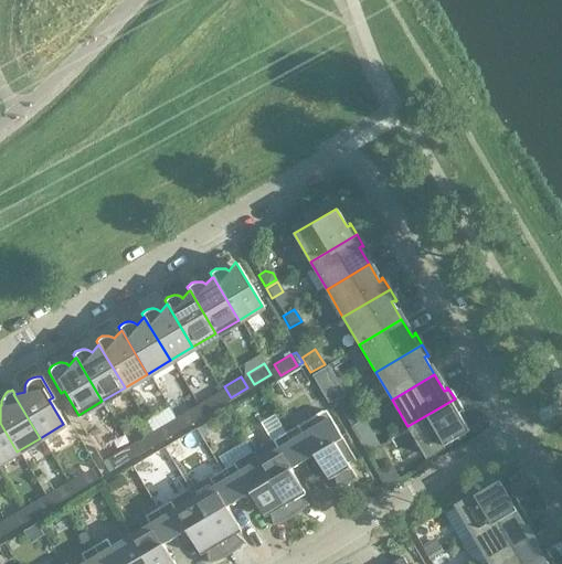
[(202,400),(209,411),(225,402),(219,390),(202,400)]
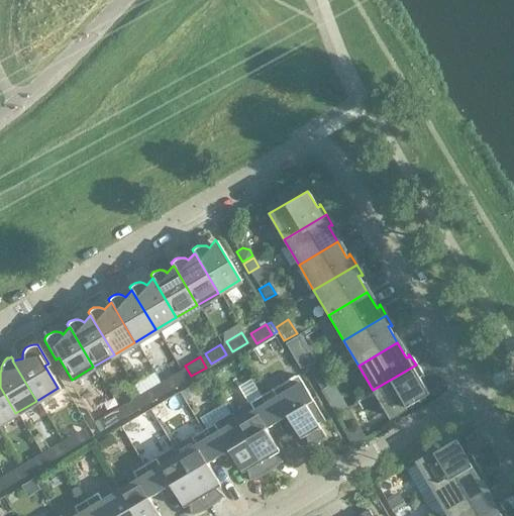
[(422,376),(416,365),(373,390),(389,416),(427,393),(417,377),(420,375),(421,376),(422,376)]
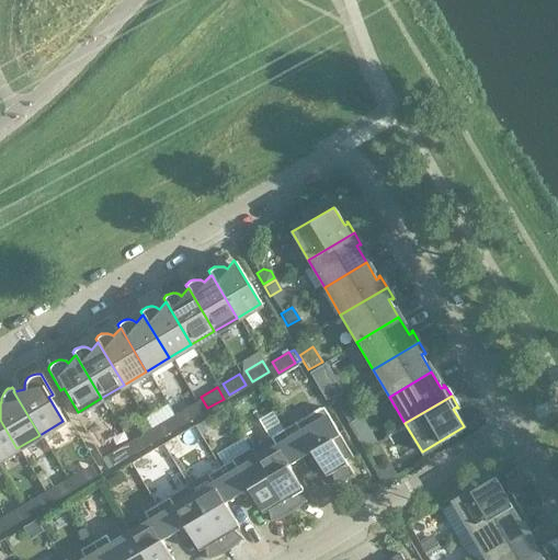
[(178,411),(184,422),(201,412),(194,401),(178,411)]
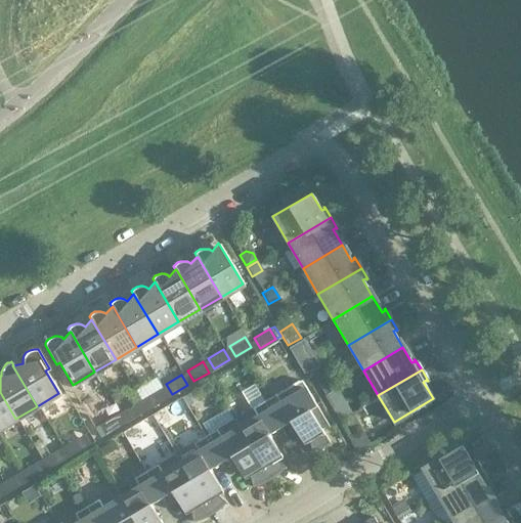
[(144,396),(150,406),(166,397),(160,387),(144,396)]
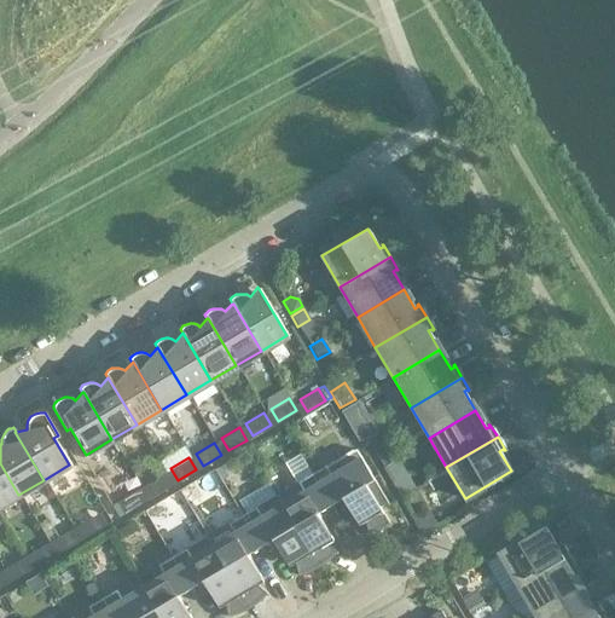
[(381,466),(389,481),(405,472),(396,457),(381,466)]
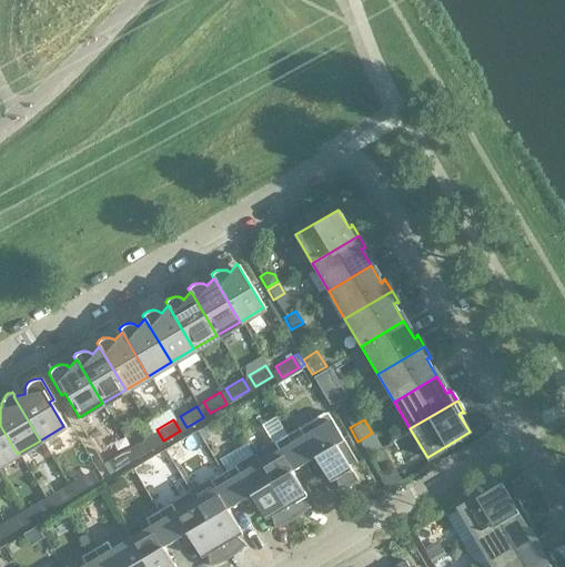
[(296,426),(284,434),(302,464),(313,456),(325,476),(332,473),(336,489),(338,488),(336,487),(340,486),(345,484),(349,483),(355,479),(345,464),(353,462),(353,463),(355,463),(330,421),(303,436),(296,426)]
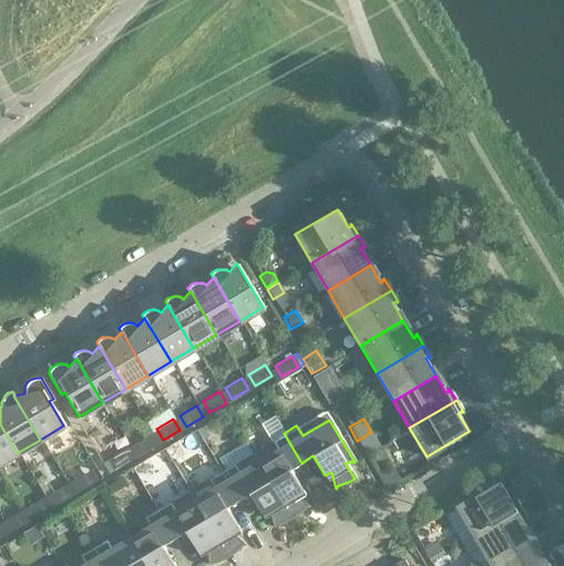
[(213,432),(206,422),(195,429),(201,439),(213,432)]
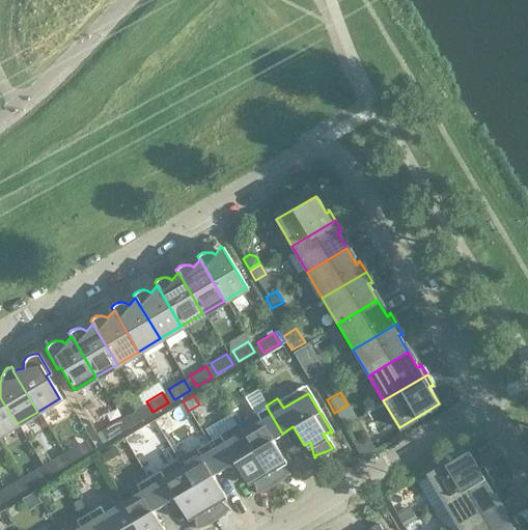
[(0,433),(16,424),(0,397),(0,433)]
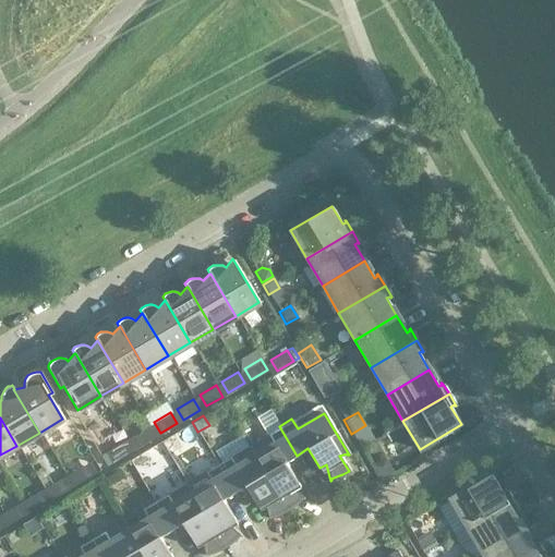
[(132,435),(139,446),(155,436),(148,425),(132,435)]
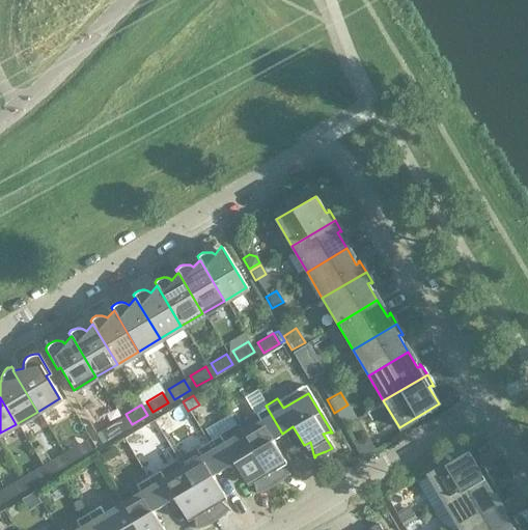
[(282,434),(266,406),(235,423),(272,484),(276,480),(281,477),(285,473),(286,474),(287,473),(276,462),(281,458),(271,440),(282,434)]
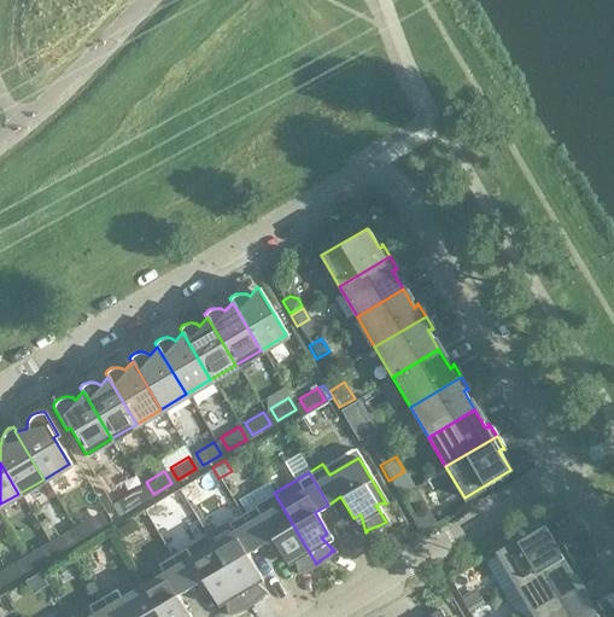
[(121,496),(128,508),(146,498),(139,485),(121,496)]
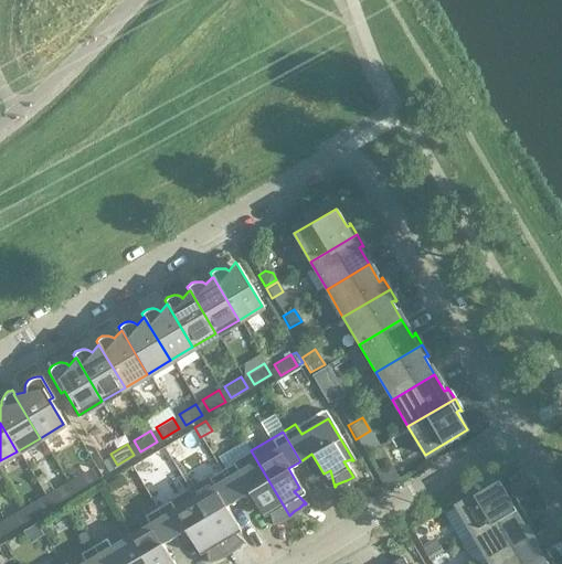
[(289,515),(251,450),(219,469),(236,499),(247,491),(260,512),(266,508),(271,524),(272,524),(272,522),(277,521),(283,518),(289,515)]
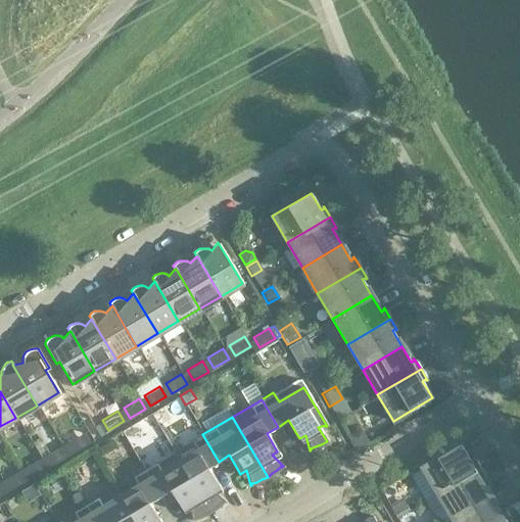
[(219,462),(202,434),(190,441),(196,451),(178,461),(208,512),(214,509),(218,505),(222,501),(223,502),(224,501),(213,490),(219,486),(207,468),(219,462)]
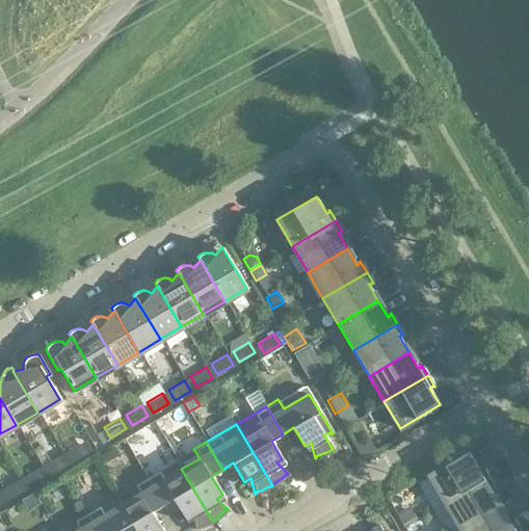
[(61,453),(68,463),(83,454),(77,444),(61,453)]
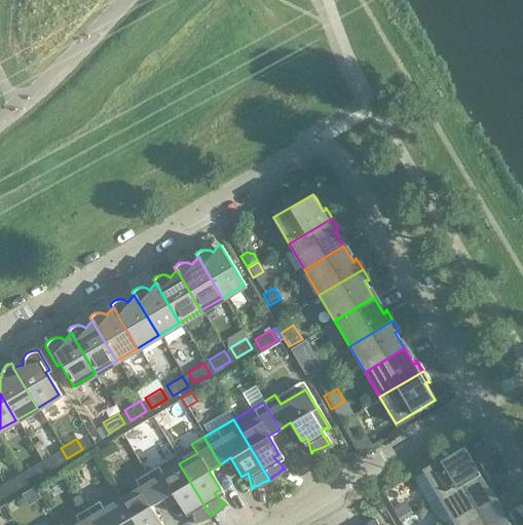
[(422,470),(438,495),(482,470),(475,459),(474,460),(475,461),(472,463),(461,446),(422,470)]
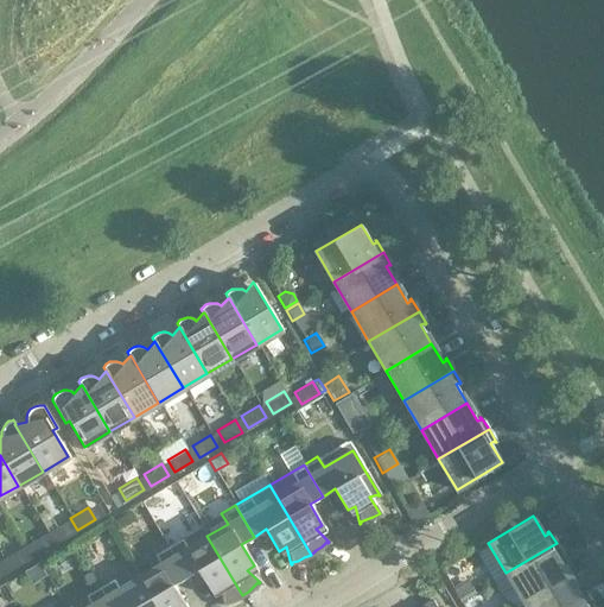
[(45,532),(52,544),(70,533),(63,522),(45,532)]
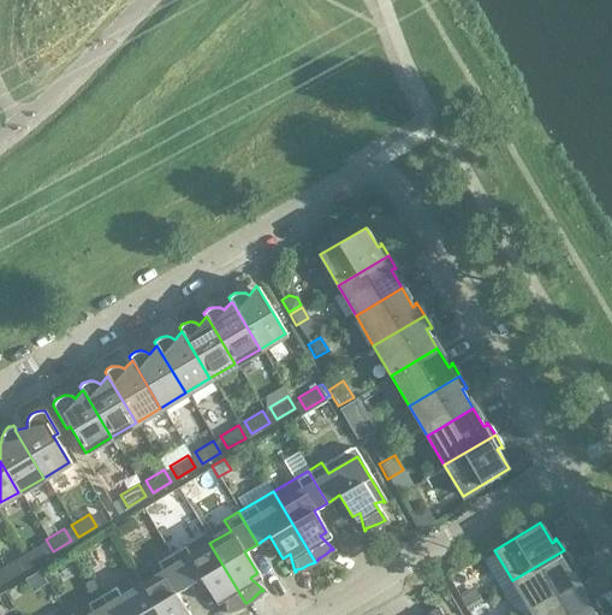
[(22,554),(29,566),(47,555),(40,543),(22,554)]
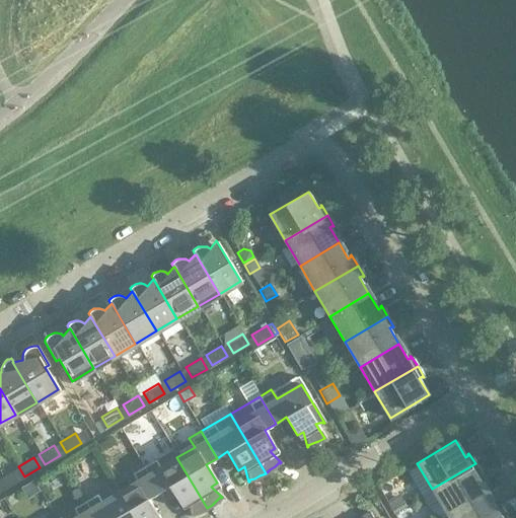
[(207,508),(176,457),(159,468),(154,459),(142,466),(158,493),(169,487),(180,505),(186,501),(190,516),(191,516),(191,514),(196,513),(202,511),(207,508)]
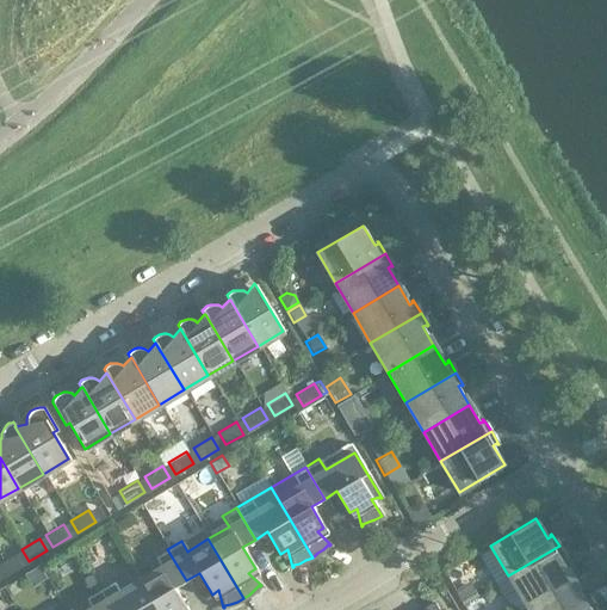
[(567,559),(559,546),(508,575),(526,605),(571,578),(561,560),(564,558),(565,559),(567,559)]
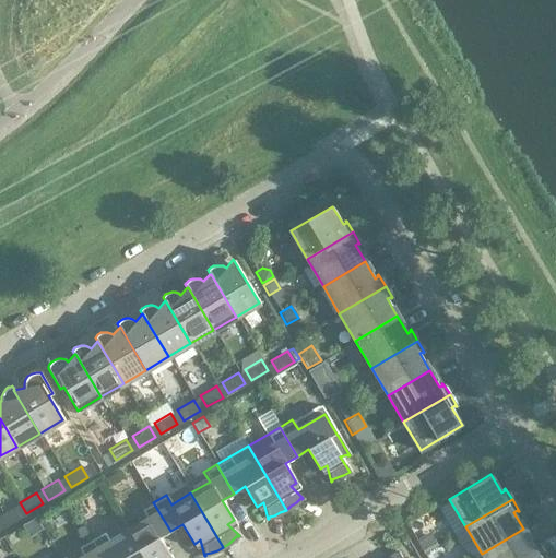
[(170,531),(153,502),(141,510),(146,520),(128,531),(143,557),(169,557),(170,557),(158,538),(170,531)]
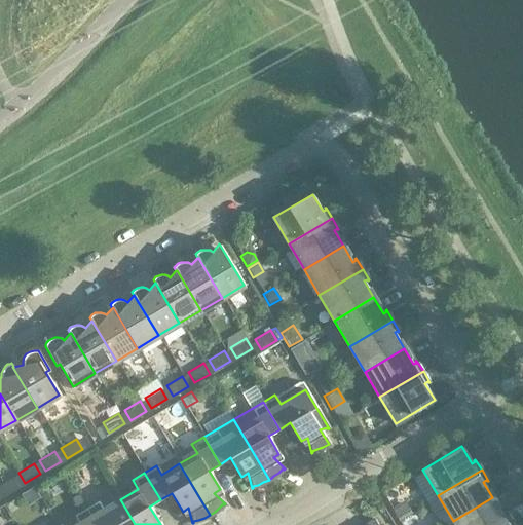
[(0,491),(3,496),(19,487),(12,477),(0,483),(0,491)]
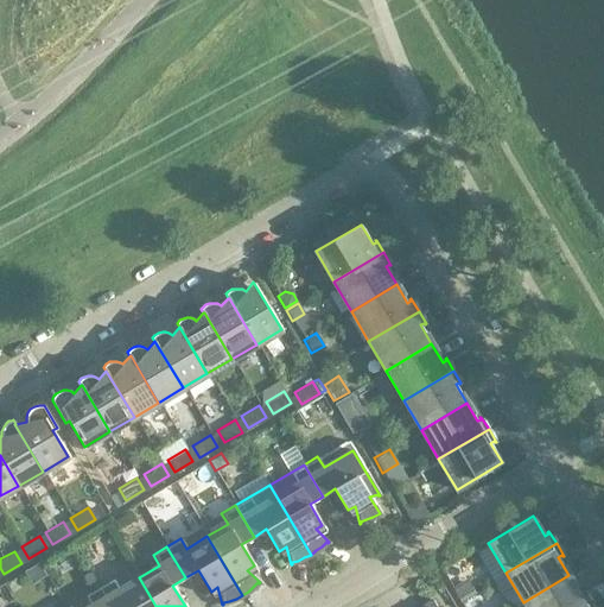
[(579,594),(568,575),(523,602),(526,606),(582,606),(591,602),(584,589),(583,590),(583,592),(579,594)]
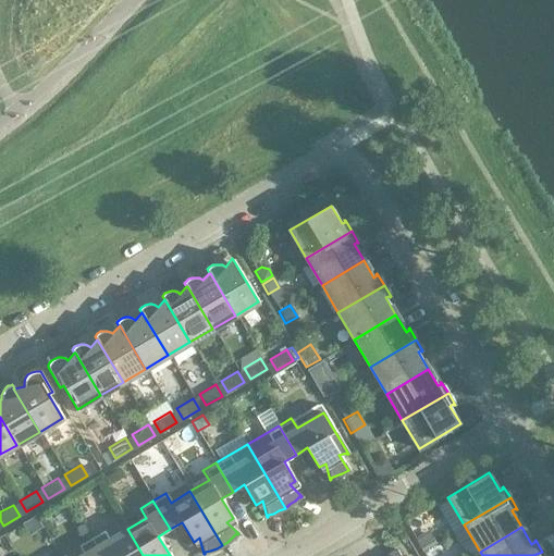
[(143,555),(127,529),(108,540),(102,530),(90,538),(100,555),(143,555)]
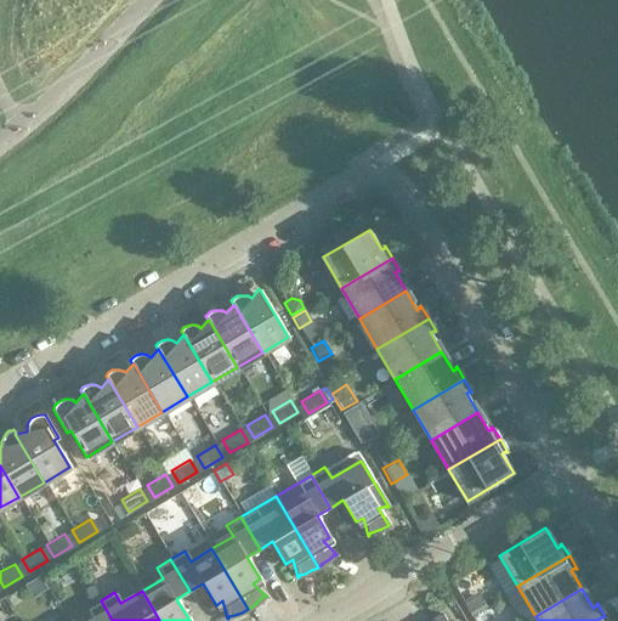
[(469,615),(483,607),(474,591),(460,599),(469,615)]
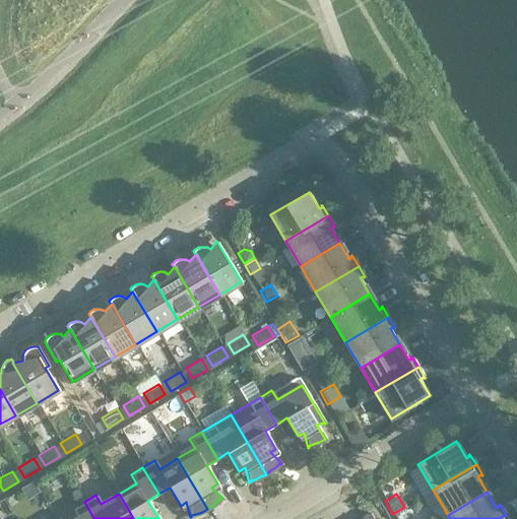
[(93,518),(84,502),(72,509),(77,518),(75,518),(93,518)]
